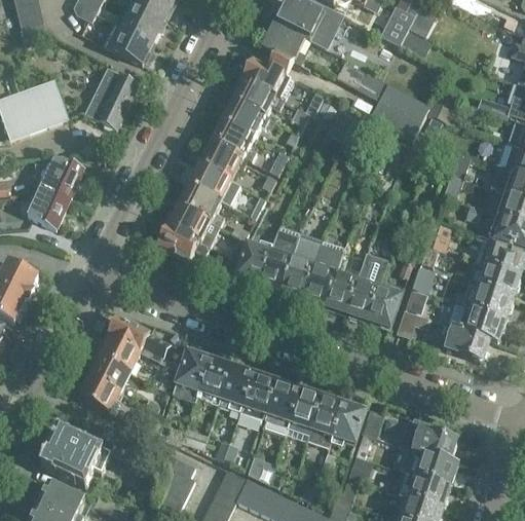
[(12,0),(14,8),(38,3),(37,0),(12,0)]
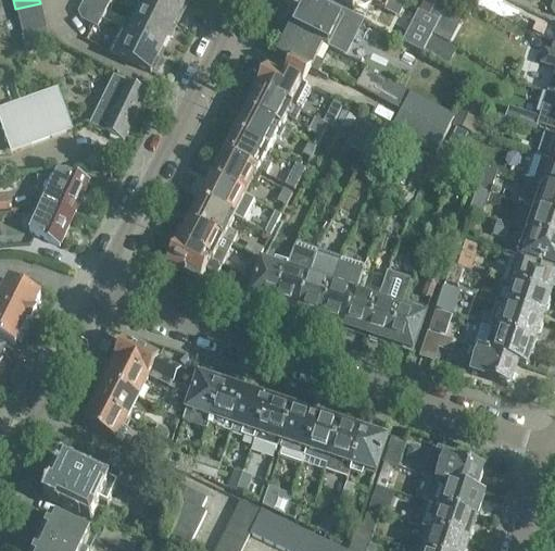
[(75,11),(82,15),(95,22),(102,10),(84,0),(80,0),(75,11)]
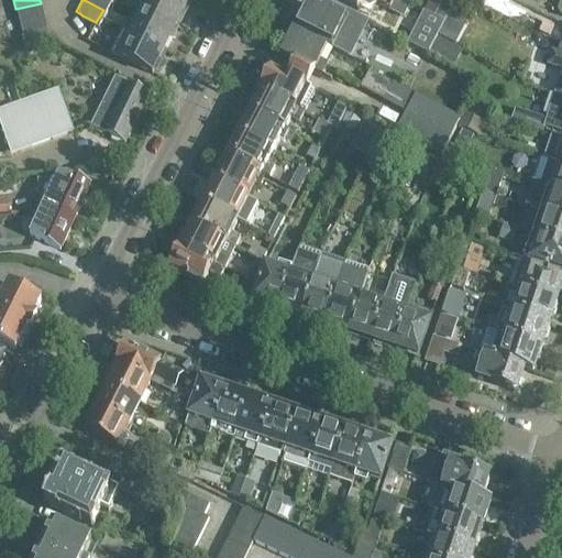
[(103,10),(109,0),(85,0),(103,10)]
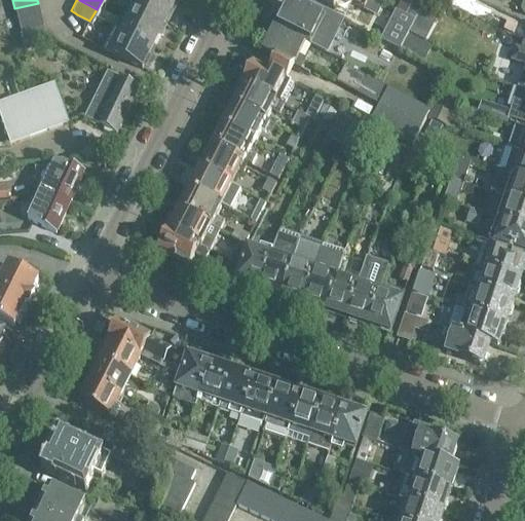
[(136,0),(134,4),(163,20),(174,0),(136,0)]
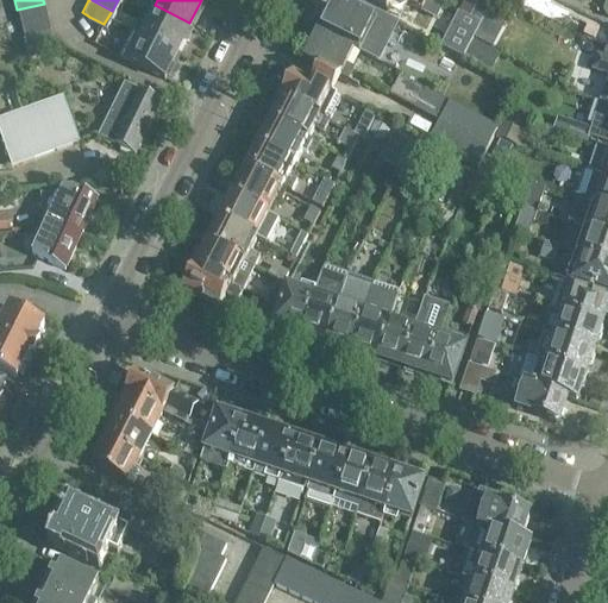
[(375,55),(395,14),(367,0),(361,0),(355,11),(333,0),(319,27),(353,44),(375,55)]
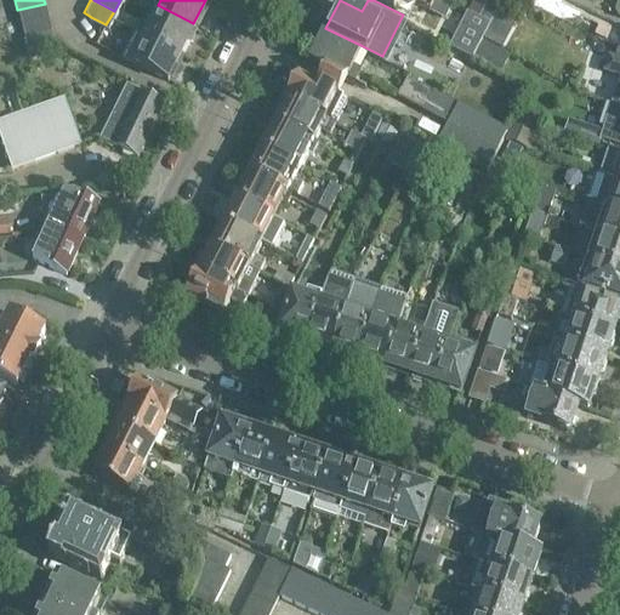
[(379,0),(394,7),(397,0),(417,0),(445,13),(451,1),(449,0),(379,0)]
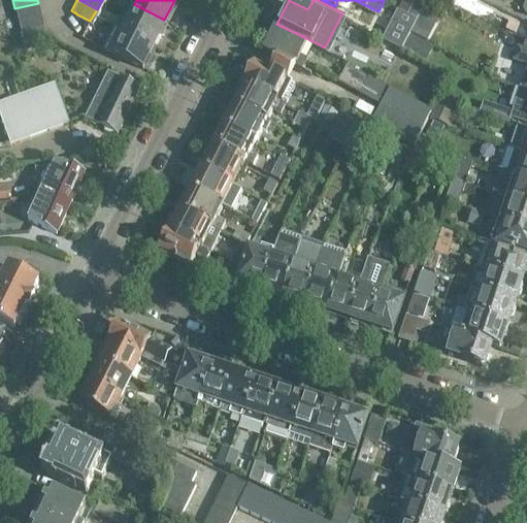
[(413,0),(406,12),(415,17),(417,18),(425,0),(413,0)]
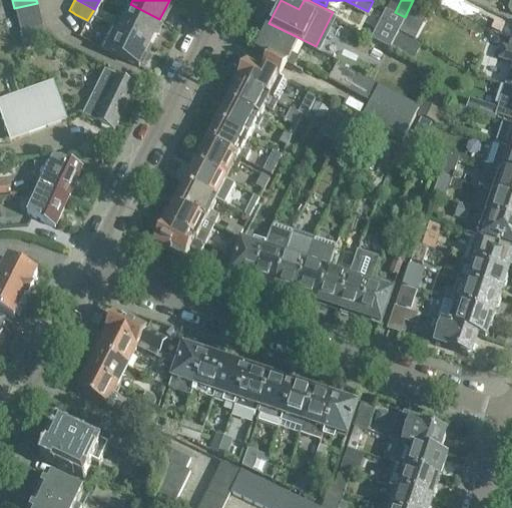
[(37,3),(14,8),(17,17),(39,12),(37,3)]
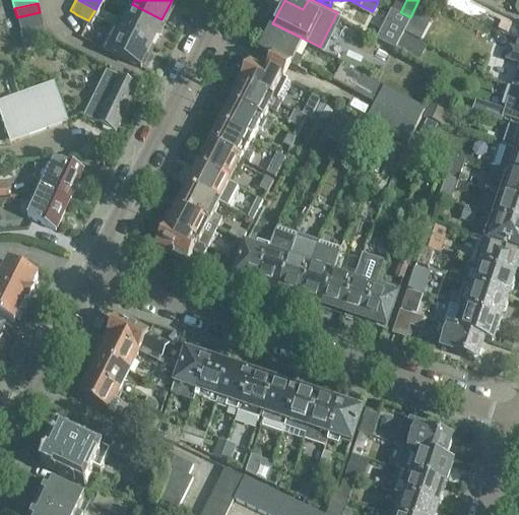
[(132,4),(121,26),(150,42),(161,19),(132,4)]
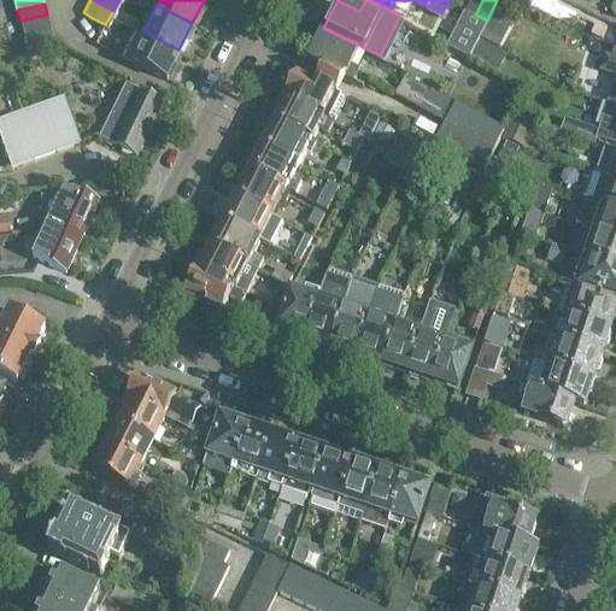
[(485,19),(475,15),(465,10),(447,45),(469,56),(479,37),(487,21),(485,19)]
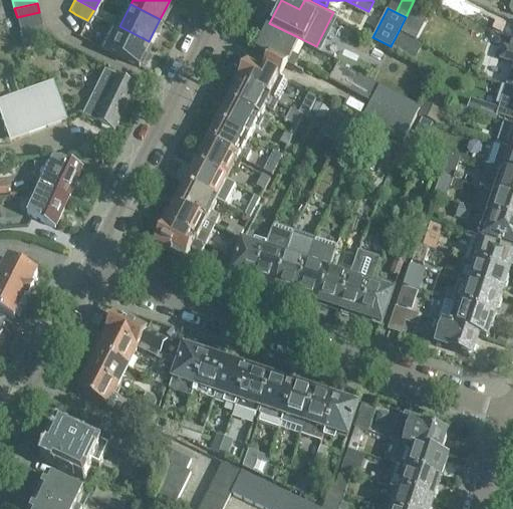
[(39,12),(17,17),(20,30),(41,23),(39,12)]
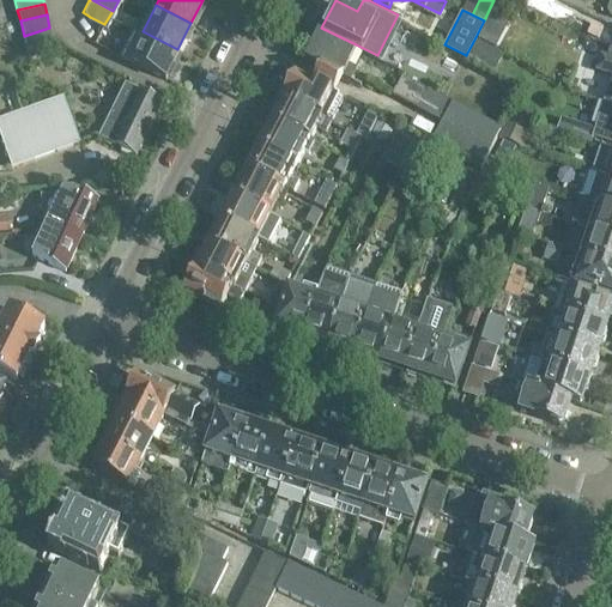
[(49,28),(24,36),(28,54),(54,46),(53,41),(49,28)]
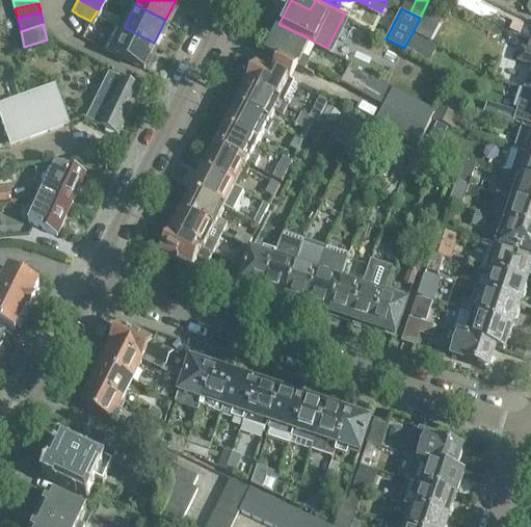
[(105,47),(112,50),(142,66),(154,43),(124,27),(117,24),(105,47)]
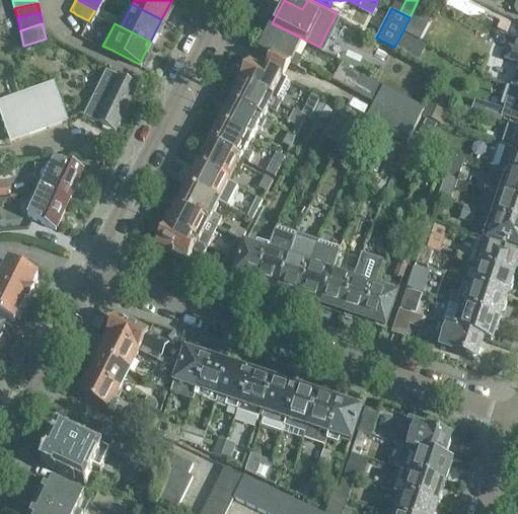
[(266,67),(281,74),(282,75),(289,61),(296,65),(301,55),(294,51),(301,38),(272,23),(261,47),(273,53),(266,67)]
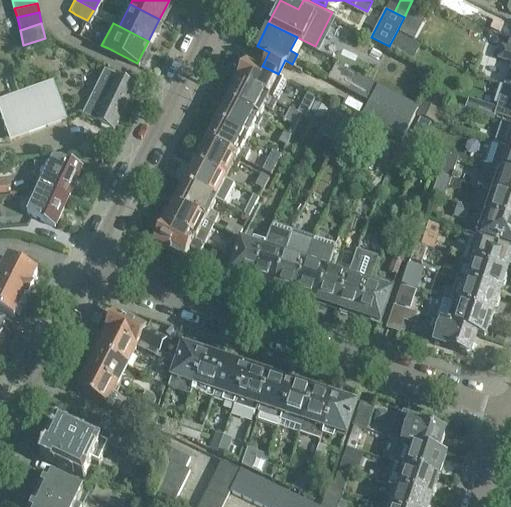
[(402,34),(397,31),(389,46),(412,57),(419,42),(402,34)]
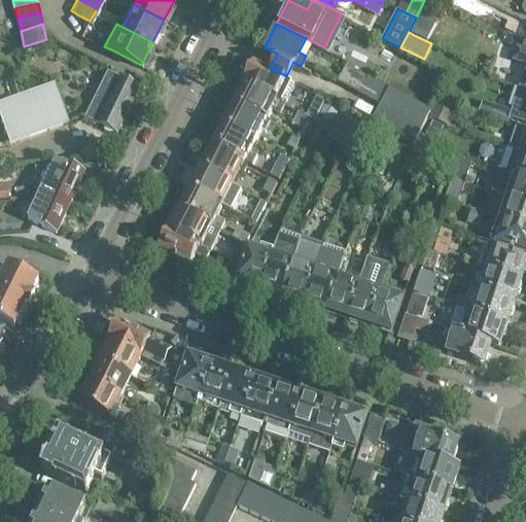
[(525,47),(516,44),(512,57),(525,62),(525,47)]
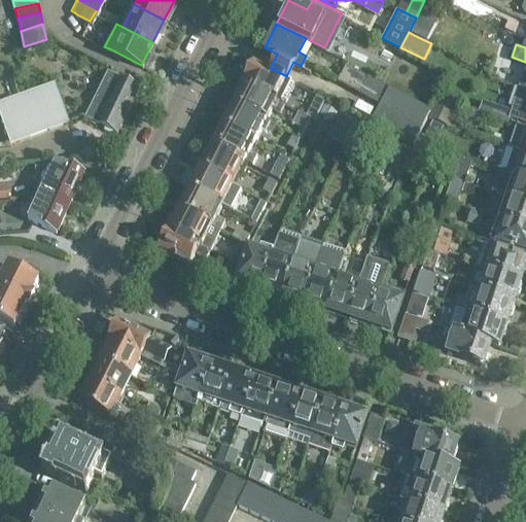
[(285,75),(270,68),(253,59),(251,62),(250,61),(245,70),(247,71),(242,80),(244,81),(244,80),(279,98),(283,90),(279,88),(285,75)]
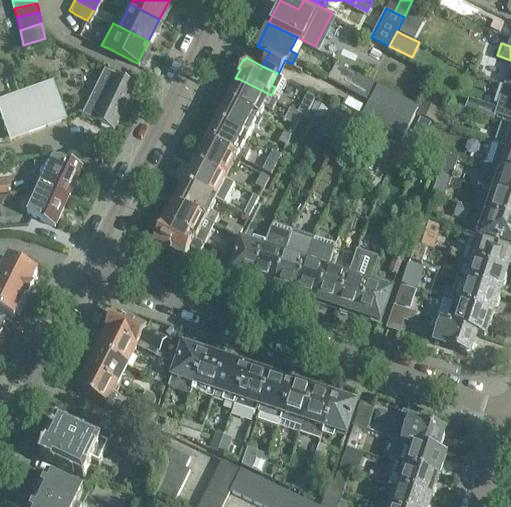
[(417,105),(334,62),(326,77),(368,99),(358,118),(399,139),(414,111),(417,105)]
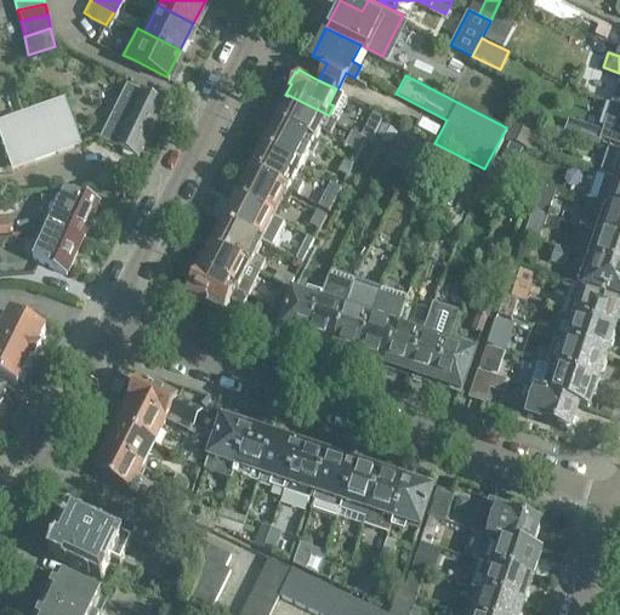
[(163,100),(141,89),(128,83),(101,135),(137,152),(163,100)]
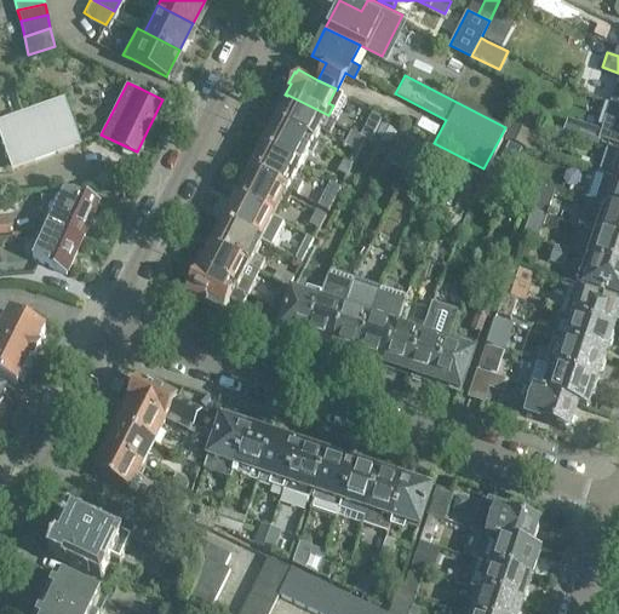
[(80,139),(64,93),(0,115),(0,131),(11,164),(80,139)]
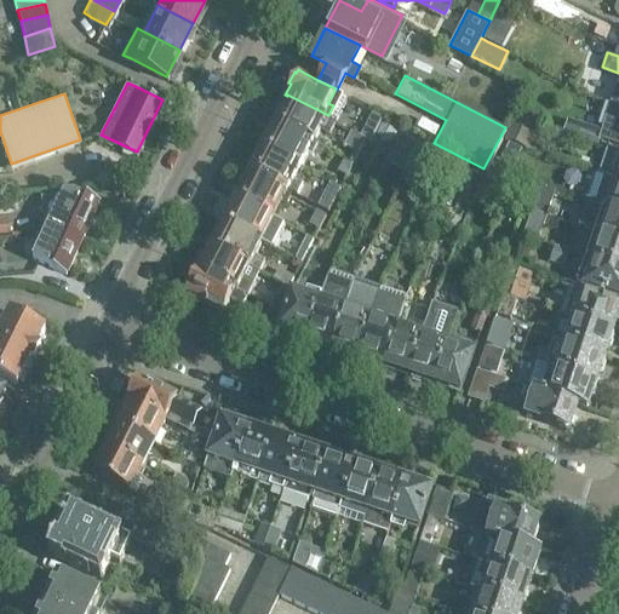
[(330,116),(328,115),(287,95),(287,96),(281,105),(279,104),(274,115),(276,116),(275,119),(313,138),(320,125),(325,127),(330,116)]
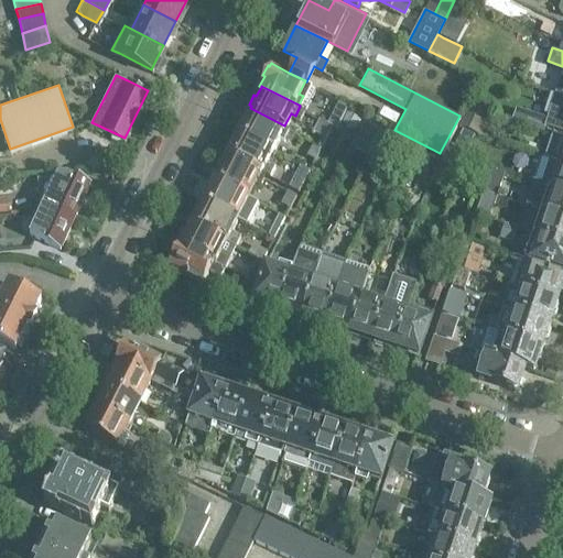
[(337,99),(326,120),(332,123),(336,126),(340,117),(342,113),(347,104),(337,99)]
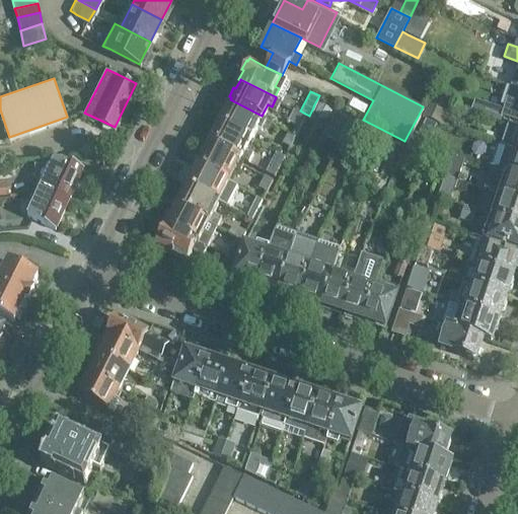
[(423,106),(420,113),(440,124),(450,102),(431,92),(423,106)]
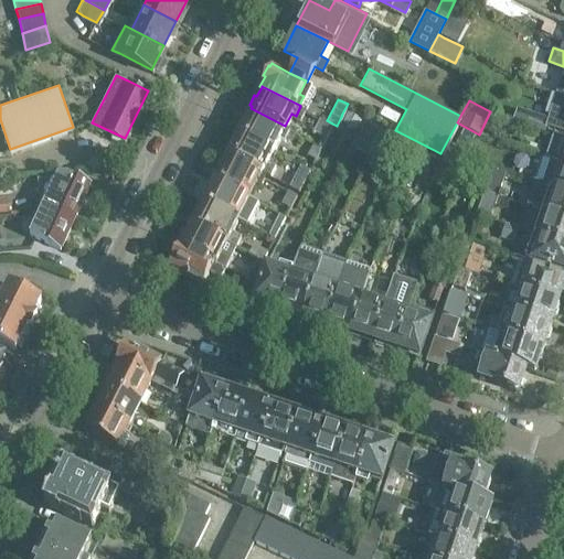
[(362,111),(348,105),(343,115),(342,114),(341,117),(355,125),(362,111)]
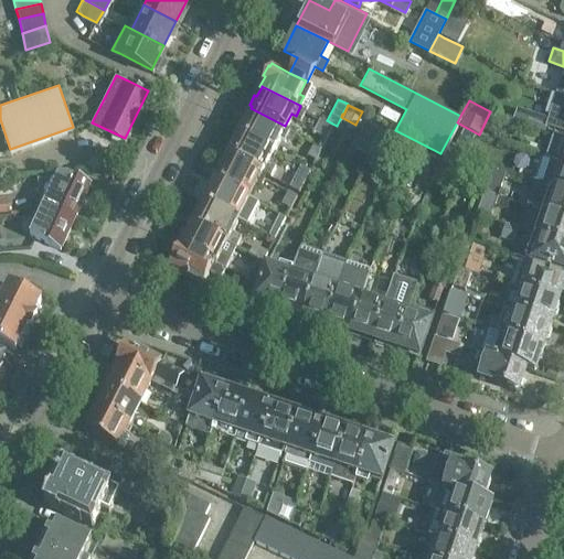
[(238,131),(274,149),(277,151),(283,140),(279,139),(285,126),(251,108),(245,118),(243,117),(238,127),(241,128),(238,131)]
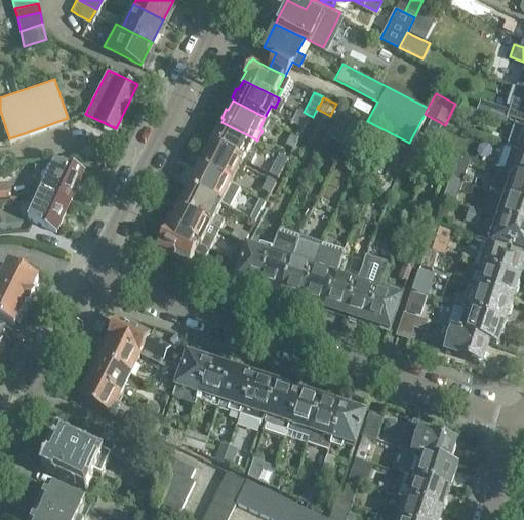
[(303,126),(309,115),(304,112),(296,109),(290,119),(303,126)]
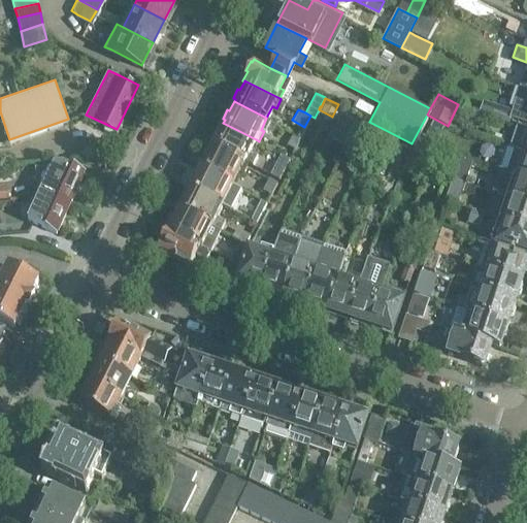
[(347,138),(357,119),(342,111),(332,132),(347,138)]
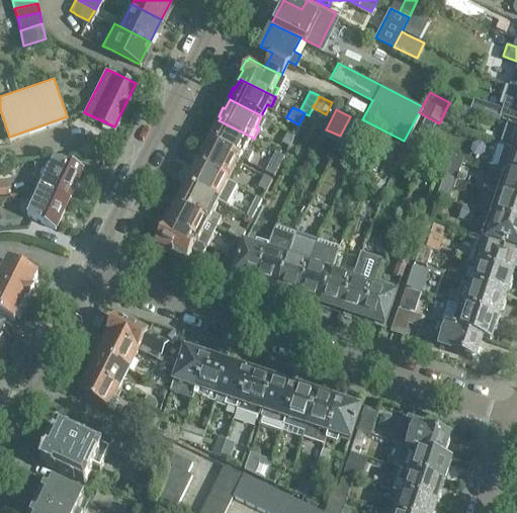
[(363,123),(350,118),(340,139),(353,145),(363,123)]
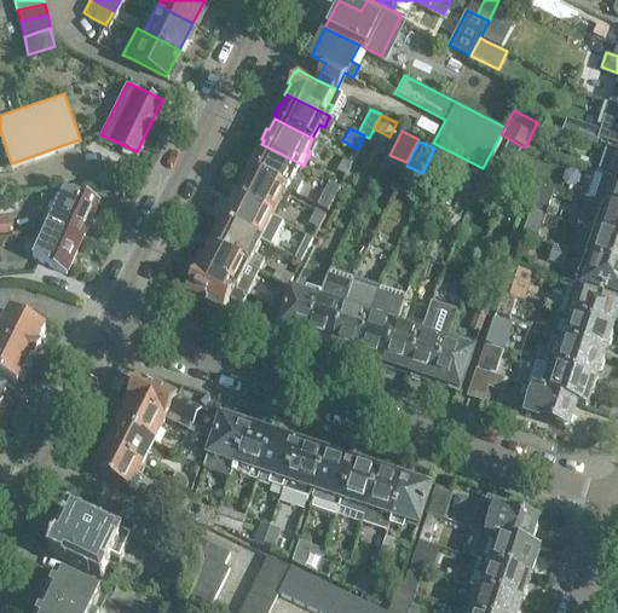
[(300,163),(261,144),(261,145),(259,143),(253,154),(255,156),(249,167),(293,189),(298,178),(294,175),(300,163)]
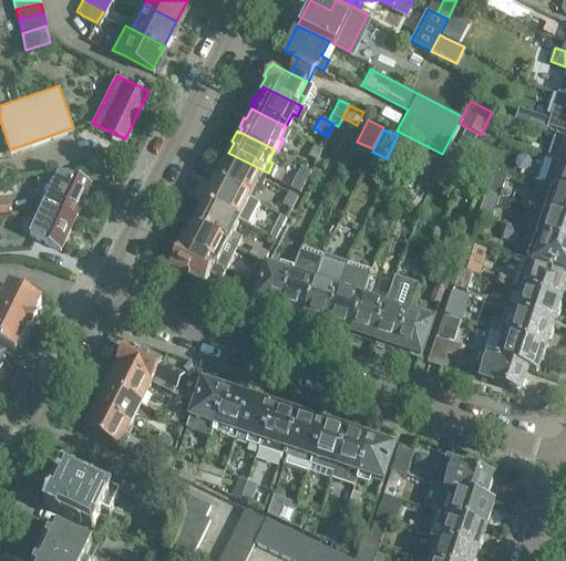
[(463,159),(473,139),(456,131),(446,151),(463,159)]
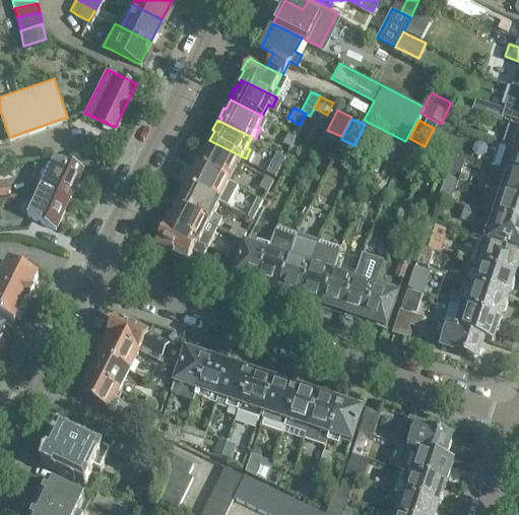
[(513,146),(518,148),(518,124),(512,122),(511,122),(504,143),(513,146)]
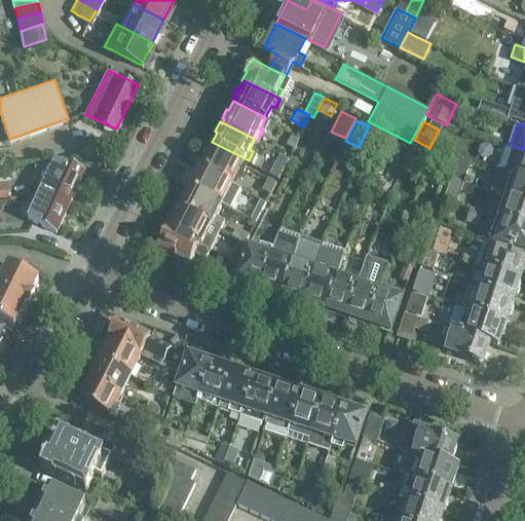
[(366,142),(384,150),(390,137),(373,128),(366,142)]
